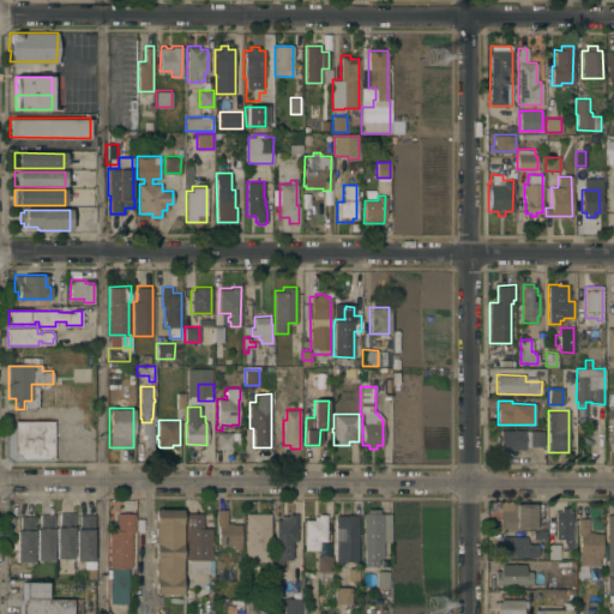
[(16,451),(16,421),(53,421),(53,459),(23,459),(16,451)]
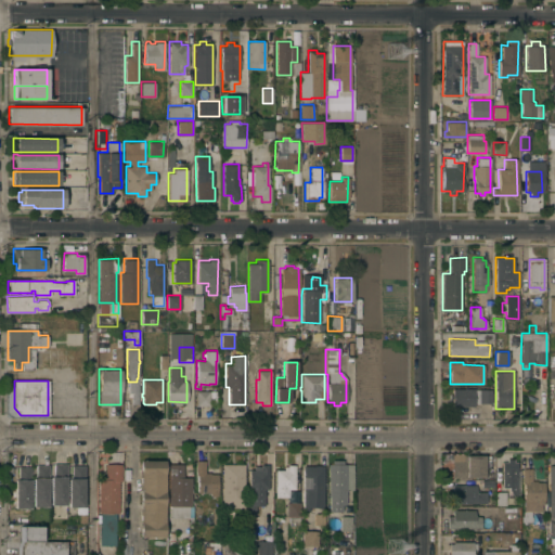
[(474,388),(474,405),(452,405),(452,398),(449,398),(449,394),(452,394),(452,388),(474,388)]
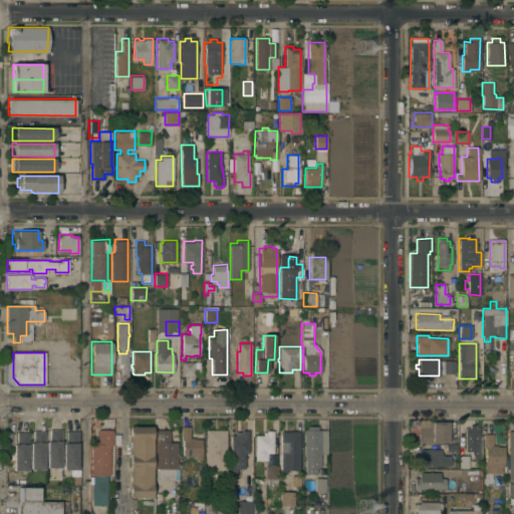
[(444,360),(455,360),(455,373),(444,373),(444,360)]
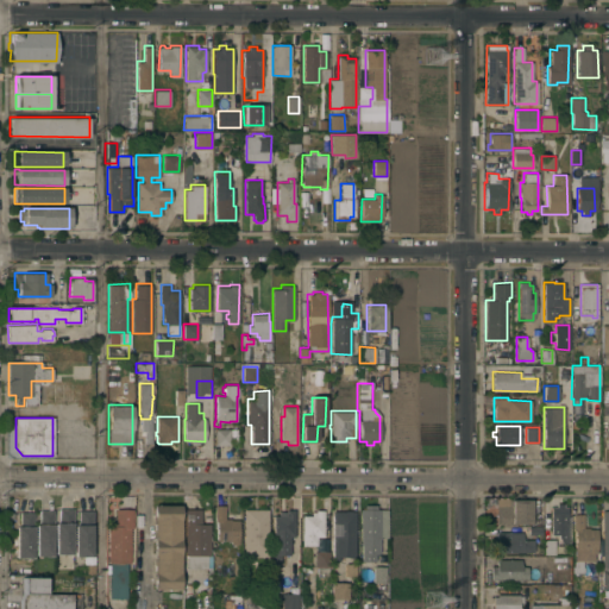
[(230,428),(230,445),(215,445),(215,428),(230,428)]
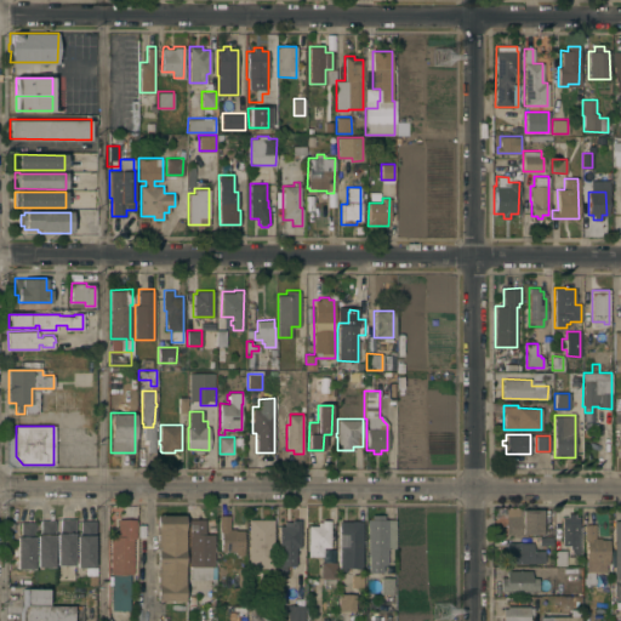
[(541,533),(528,533),(528,536),(507,535),(507,508),(522,508),(522,510),(541,510),(541,533)]
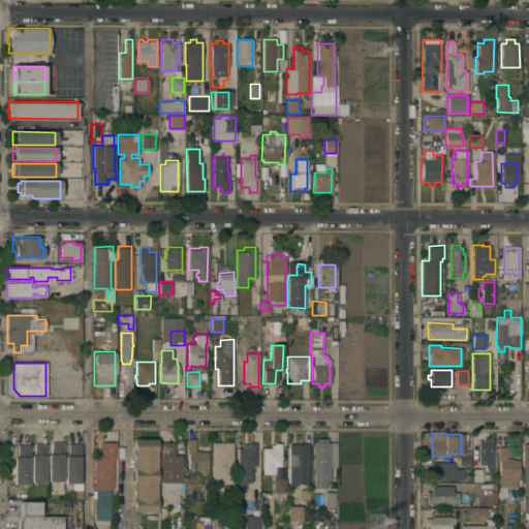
[(157,438),(157,511),(134,511),(134,438),(157,438)]
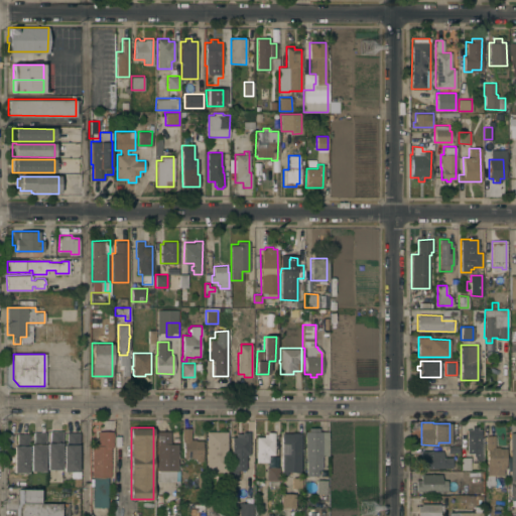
[(183,441),(182,441),(182,427),(190,427),(190,438),(195,438),(195,440),(203,440),(203,461),(196,461),(196,458),(183,458),(183,441)]
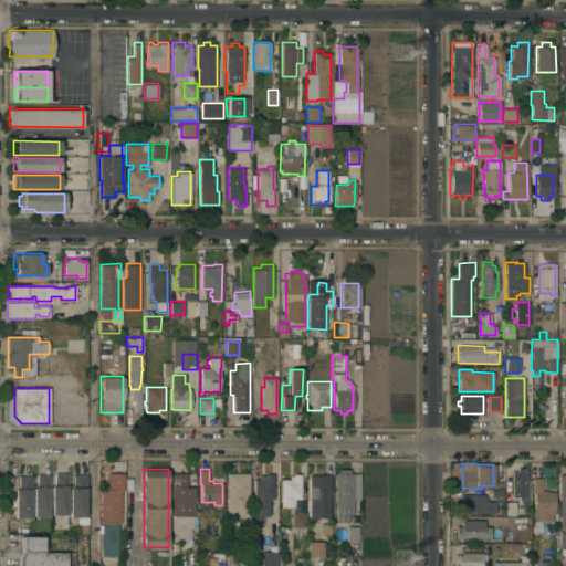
[(360,500),(353,500),(353,506),(352,506),(352,515),(348,515),(349,521),(335,521),(335,473),(338,473),(338,469),(349,469),(349,473),(360,473),(360,500)]
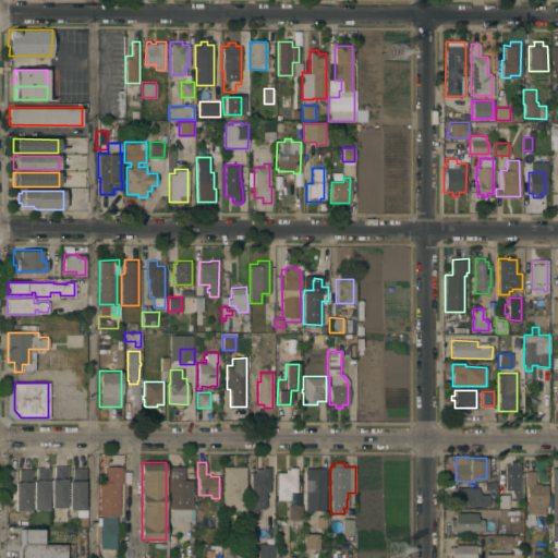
[(520,498),(512,498),(512,496),(511,496),(511,489),(504,489),(504,485),(506,485),(506,465),(508,465),(508,462),(518,462),(518,464),(520,464),(520,497),(520,498)]
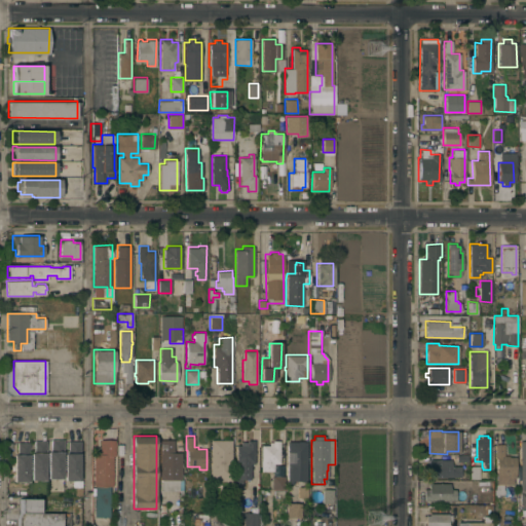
[(47,451),(51,451),(51,439),(64,439),(64,452),(63,452),(63,478),(47,478),(47,451)]
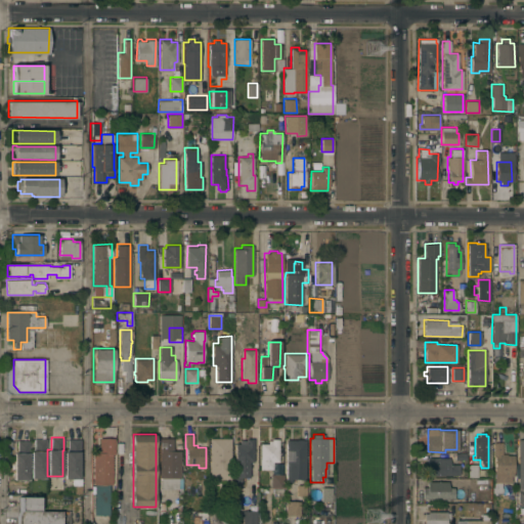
[(173,437),(173,450),(180,450),(180,478),(160,478),(160,437),(173,437)]
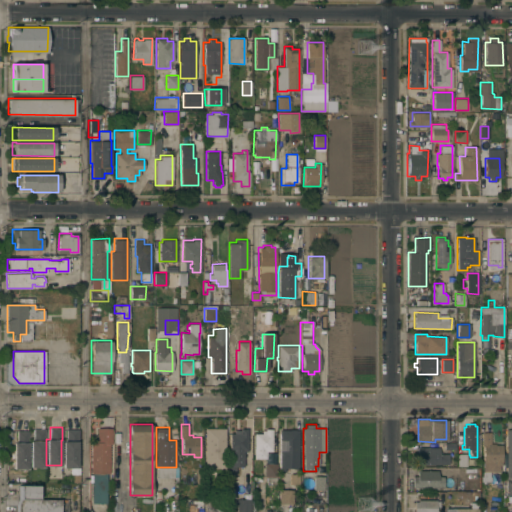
[(225,427),(225,466),(213,466),(213,472),(205,472),(205,427),(225,427)]
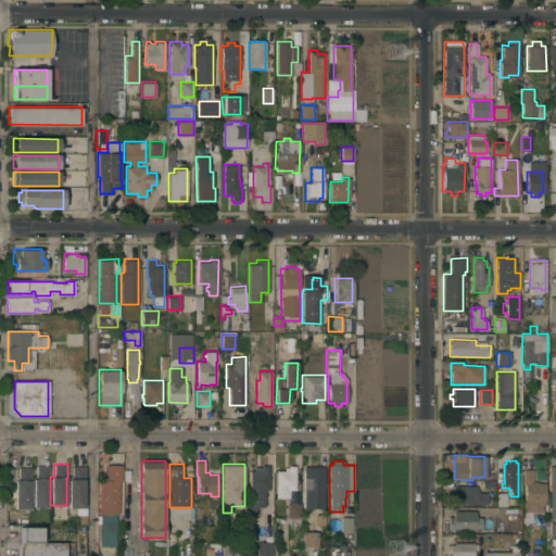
[(33,478),(36,478),(36,465),(50,465),(49,480),(48,480),(48,507),(33,507),(33,478)]
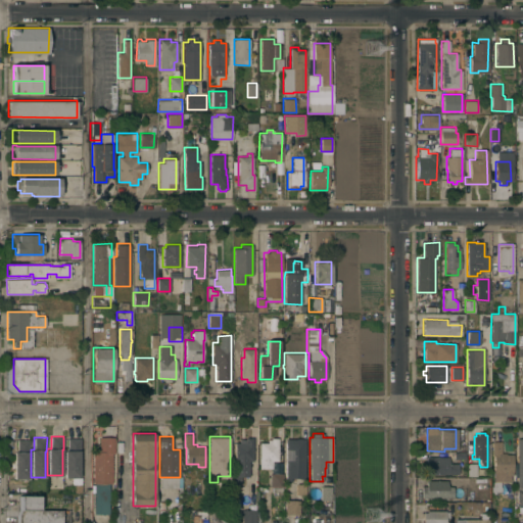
[(64,478),(64,449),(67,449),(67,438),(81,437),(81,452),(79,452),(79,478),(64,478)]
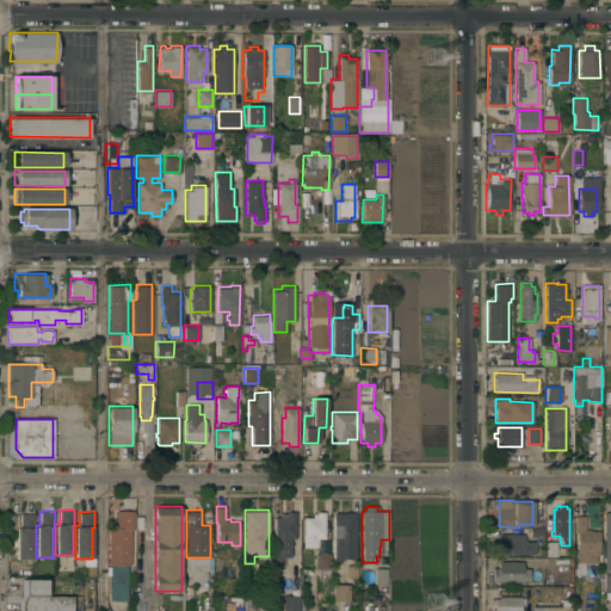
[(109,528),(113,528),(113,525),(116,525),(116,511),(134,511),(134,529),(131,529),(131,565),(128,565),(127,600),(110,600),(110,574),(107,574),(107,567),(110,567),(110,565),(109,565),(109,528)]
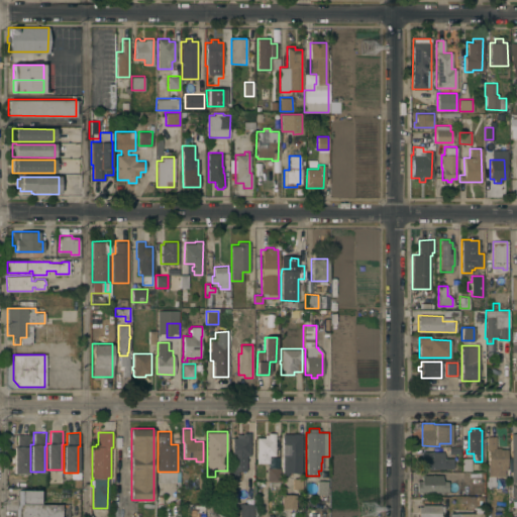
[(237,477),(231,477),(231,437),(236,437),(236,434),(243,434),(243,432),(250,433),(250,455),(245,455),(245,471),(237,471),(237,477)]
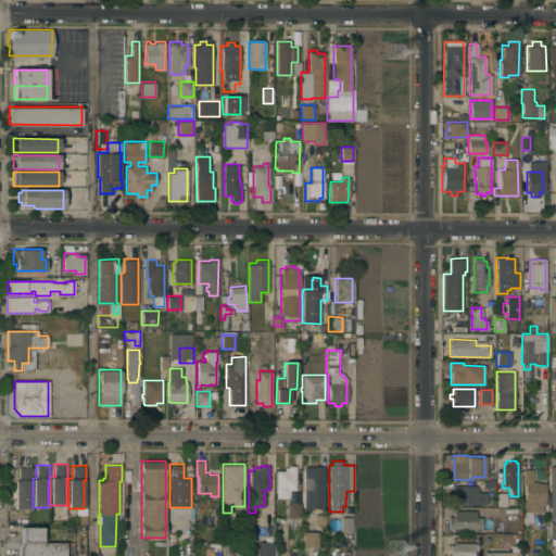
[(295,489),(285,490),(285,496),(276,496),(276,470),(285,470),(285,467),(288,467),(288,466),(295,466),(295,489)]
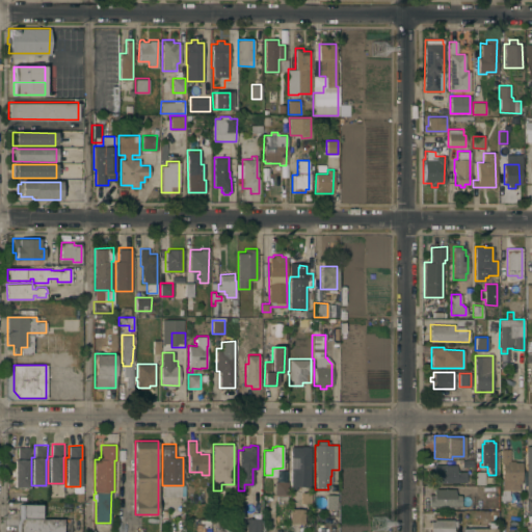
[(14,487),(14,459),(17,459),(17,447),(30,447),(30,460),(29,460),(29,487),(14,487)]
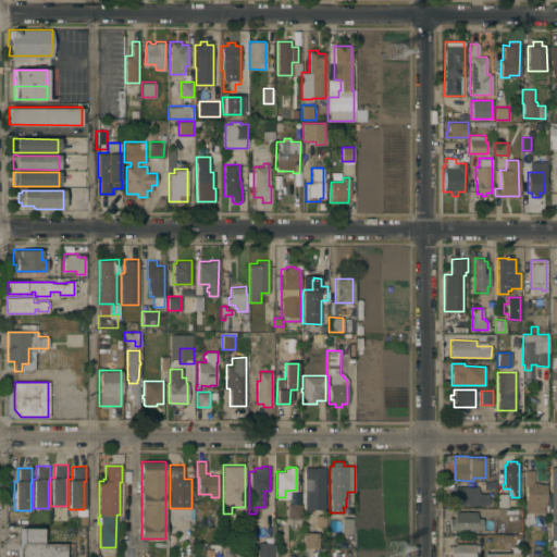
[(324,510),(310,510),(310,514),(302,514),(304,468),(324,468),(324,510)]
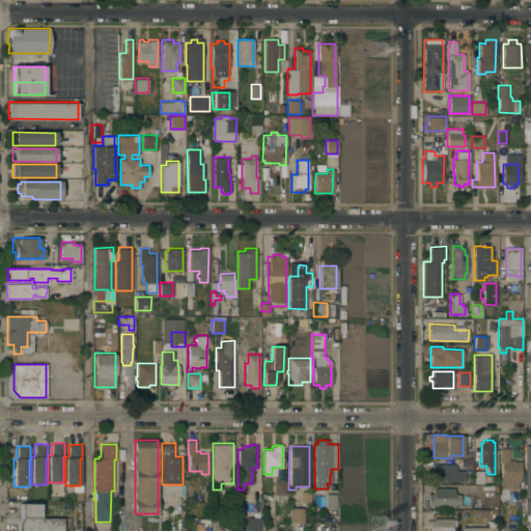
[(521,488),(501,488),(501,462),(500,462),(500,448),(508,448),(508,459),(513,459),(513,460),(521,460),(521,488)]
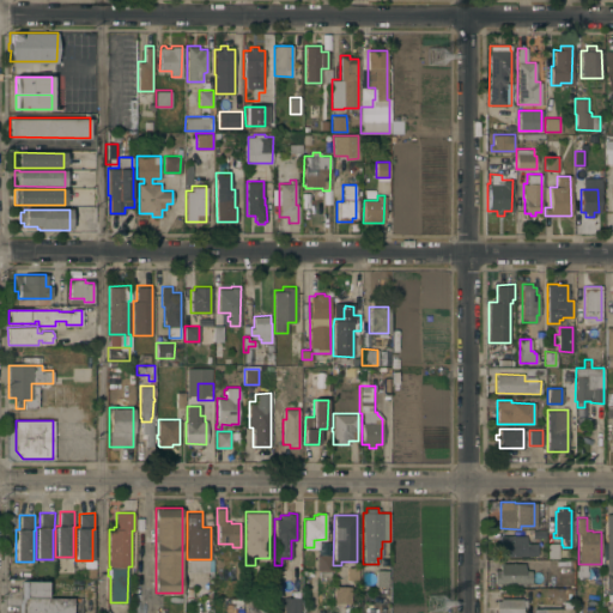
[(499,556),(499,550),(497,550),(497,542),(499,542),(499,535),(526,535),(526,542),(536,542),(536,556),(499,556)]
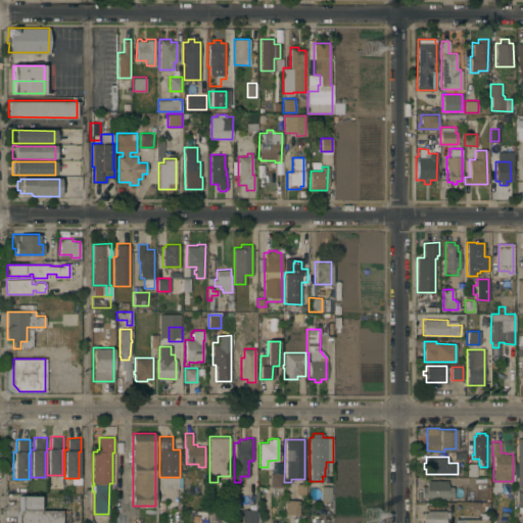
[(475,476),(467,476),(467,464),(475,464),(475,473),(475,476)]
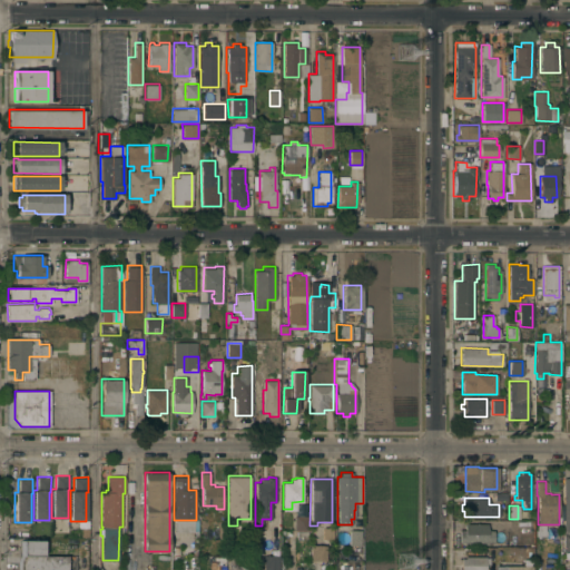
[(307,530),(295,530),(295,516),(308,516),(307,530)]
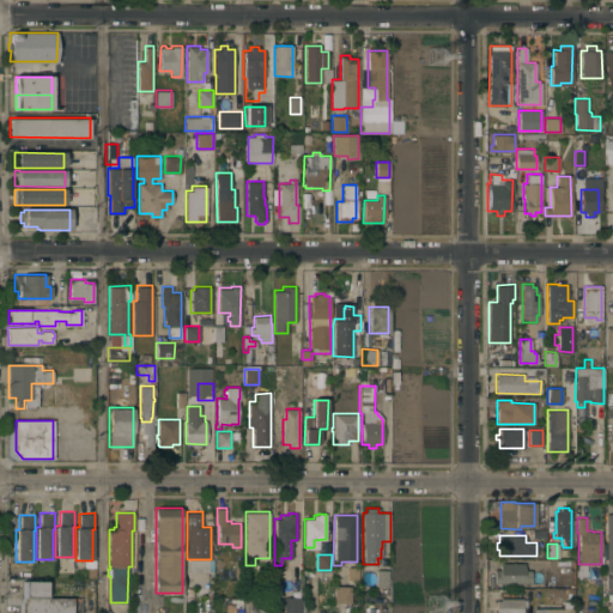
[(532,584),(493,584),(493,570),(499,570),(499,564),(525,563),(525,571),(532,571),(532,584)]
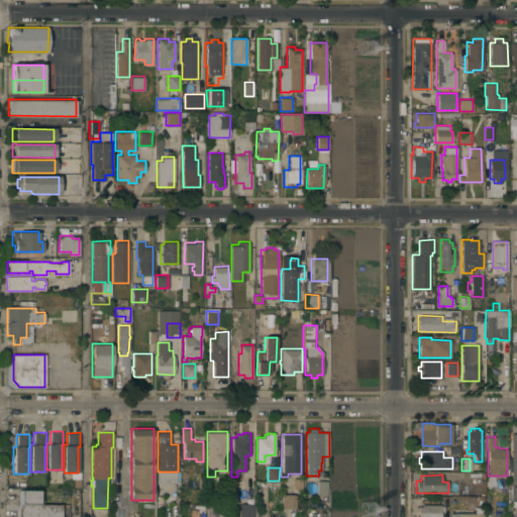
[(292,479),(302,479),(302,490),(291,490),(292,479)]
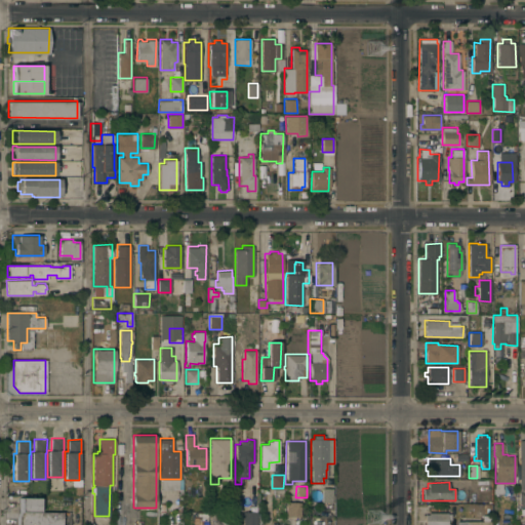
[(331,502),(322,501),(322,487),(332,488),(331,502)]
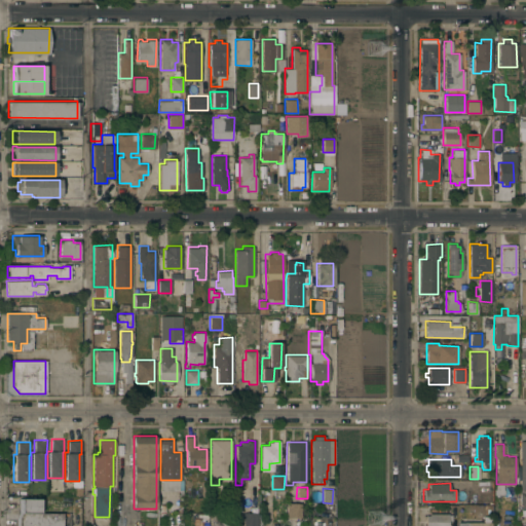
[(17,513),(19,512),(19,498),(40,498),(40,514),(17,513)]
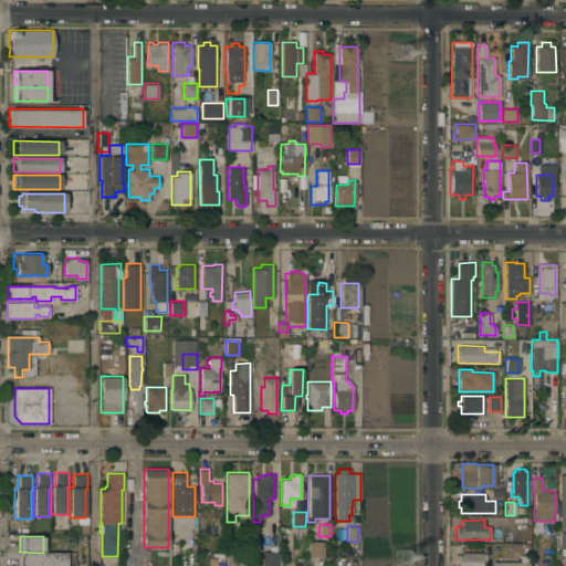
[(306,542),(323,542),(323,549),(323,557),(306,557),(306,542)]
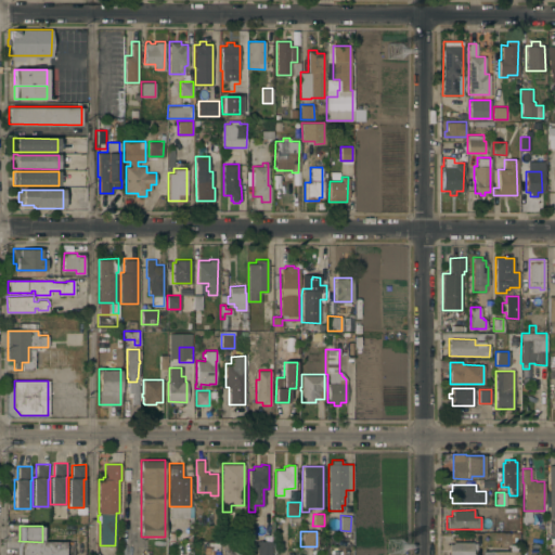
[(16,554),(16,545),(18,541),(42,542),(66,542),(66,554),(16,554)]
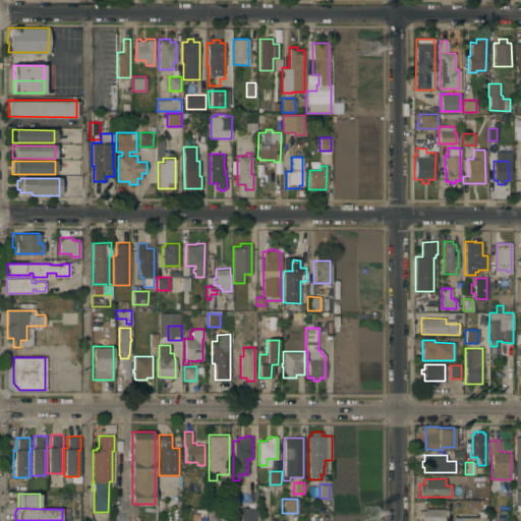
[(254,520),(241,520),(241,508),(255,508),(254,520)]
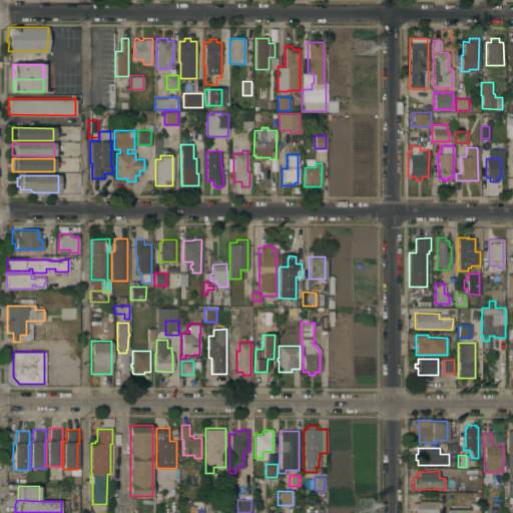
[(205,512),(205,501),(226,501),(226,512),(205,512)]
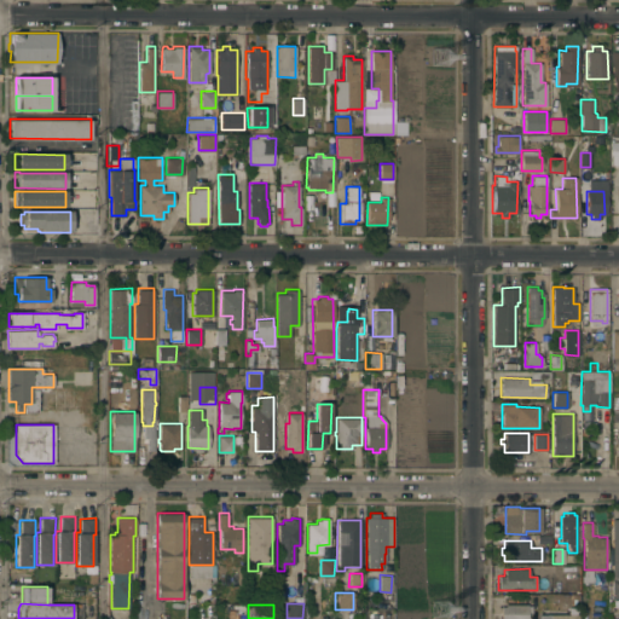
[(499,618),(499,607),(504,607),(504,605),(527,605),(527,606),(531,606),(531,612),(527,612),(527,618),(530,618),(499,618)]
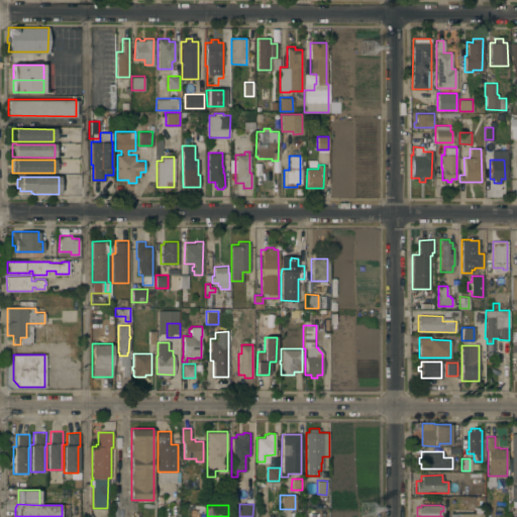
[(479,507),(483,507),(483,516),(450,516),(450,513),(476,513),(476,507),(479,507)]
